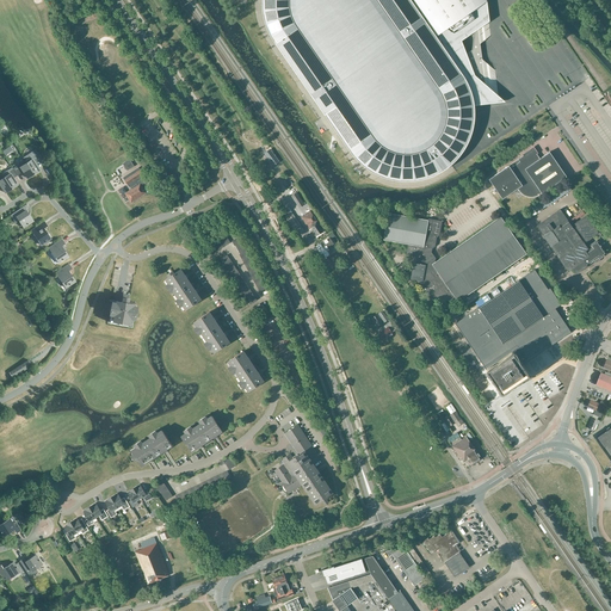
[(266,0),(267,1),(267,8),(269,14),(270,20),(272,28),(276,34),(279,38),(356,149),(360,154),(364,159),(370,164),(375,167),(381,171),(387,173),(393,176),(400,177),(406,178),(413,178),(419,177),(426,176),(432,174),(438,172),(444,170),(450,166),(455,161),(460,156),(464,152),(468,147),(470,142),(471,141),(474,135),(476,129),(477,122),(479,116),(479,109),(477,103),(477,100),(479,100),(499,97),(479,73),(475,62),(466,38),(492,16),(491,0),(266,0)]
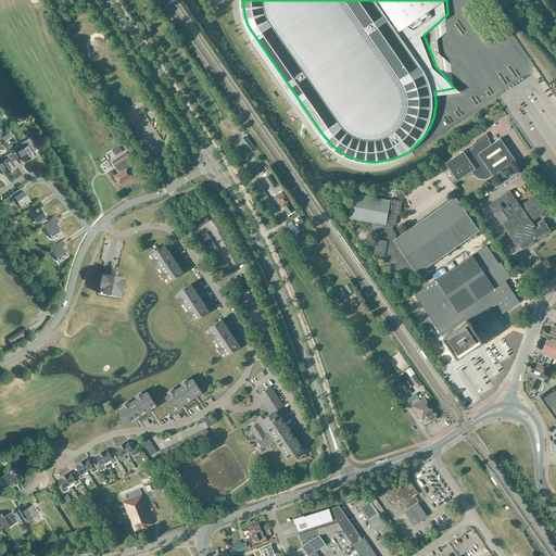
[(23,146),(30,159),(36,154),(33,149),(38,144),(33,136),(21,143),(23,146)]
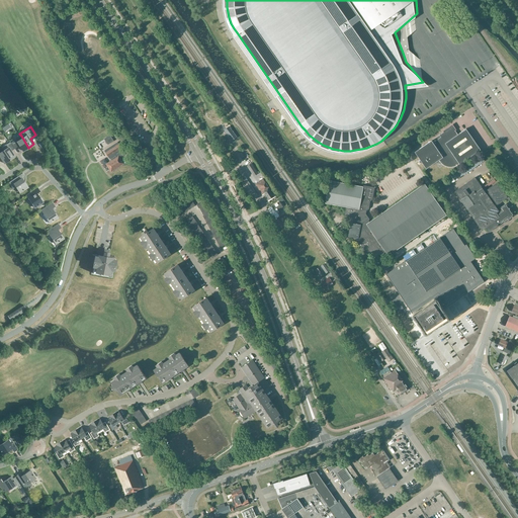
[(459,164),(459,165),(481,150),(466,128),(457,135),(452,126),(439,136),(431,141),(415,152),(426,169),(439,160),(440,163),(443,165),(446,167),(449,168),(453,167),(456,166),(459,164)]
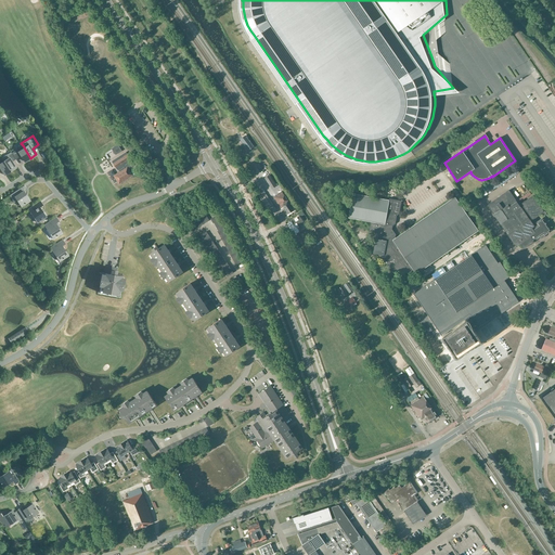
[(247,139),(242,142),(248,151),(254,147),(247,139)]
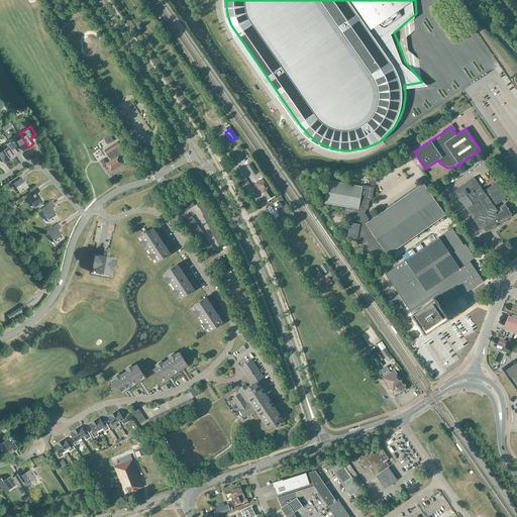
[(28,147),(21,135),(10,142),(14,148),(19,145),(23,150),(28,147)]
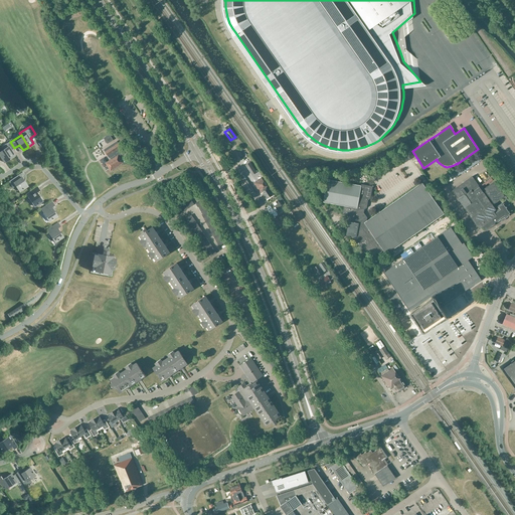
[(113,140),(110,135),(105,138),(108,143),(113,140)]
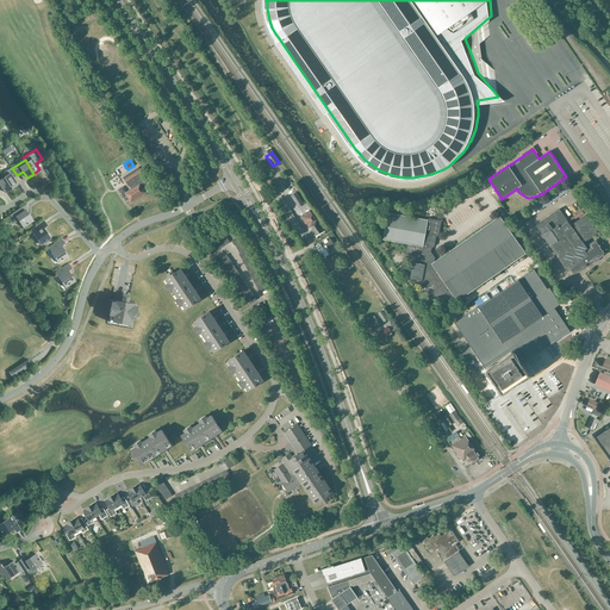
[(1,174),(2,175),(11,188),(18,185),(13,178),(17,175),(12,168),(12,167),(1,174)]
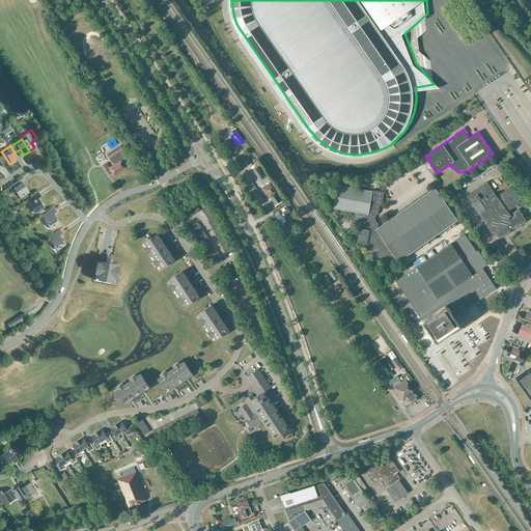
[(124,154),(120,146),(108,155),(112,162),(114,161),(116,164),(112,166),(109,168),(114,175),(127,167),(122,161),(127,158),(124,154)]
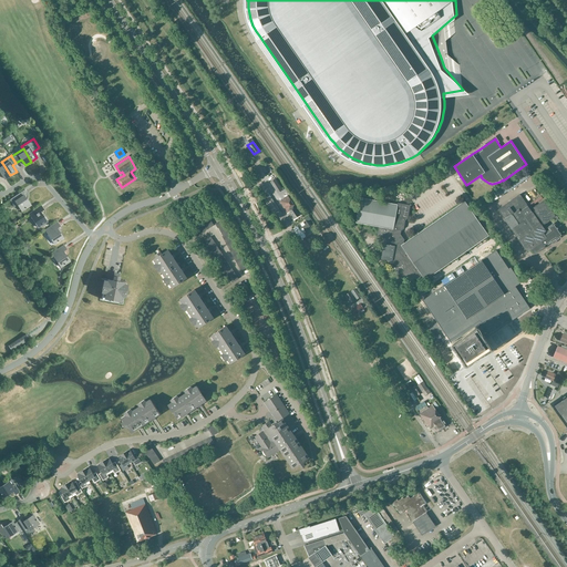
[(0,163),(0,173),(1,173),(4,178),(10,175),(2,163),(0,163)]
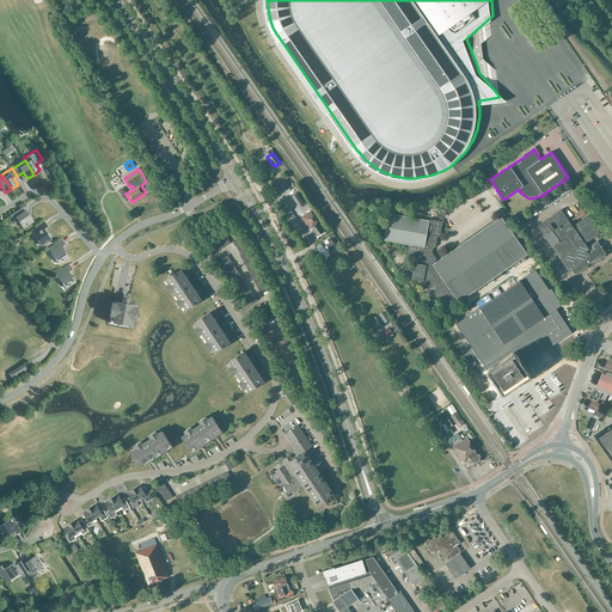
[(548,207),(573,190),(568,184),(543,201),(548,207)]
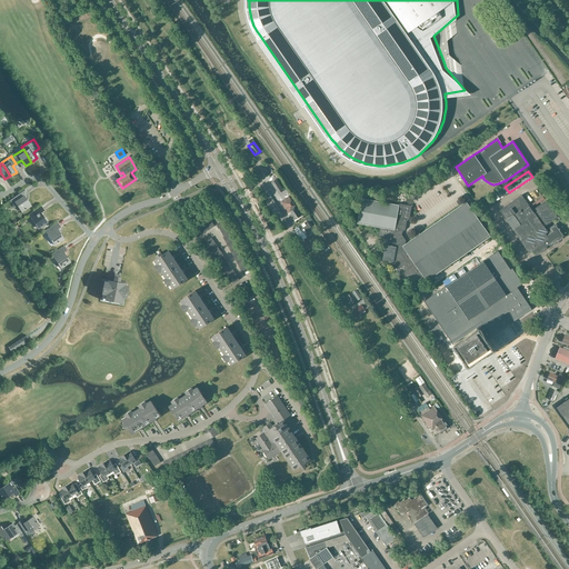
[(271,182),(279,193),(283,190),(277,179),(271,182)]
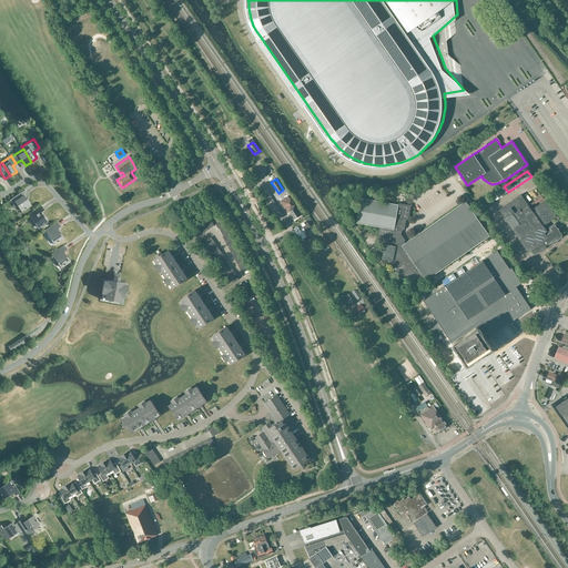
[(505,194),(500,188),(492,194),(496,201),(505,194)]
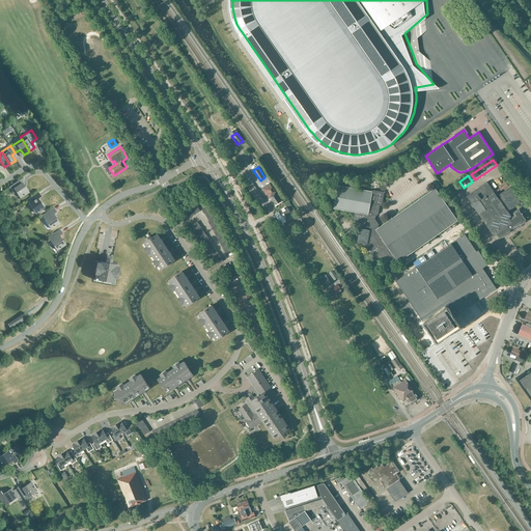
[(26,180),(23,177),(9,187),(14,193),(17,192),(21,197),(29,192),(23,183),(26,180)]
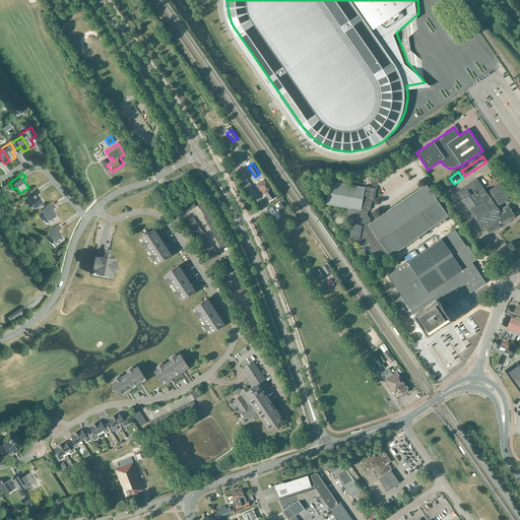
[(476,220),(497,207),(488,194),(482,187),(476,178),(457,192),(475,219),(476,220)]
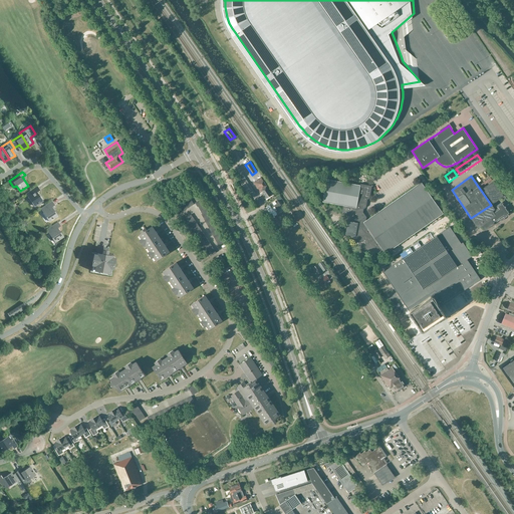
[(271,195),(266,186),(261,178),(253,183),(260,193),(263,192),(267,198),(271,195)]
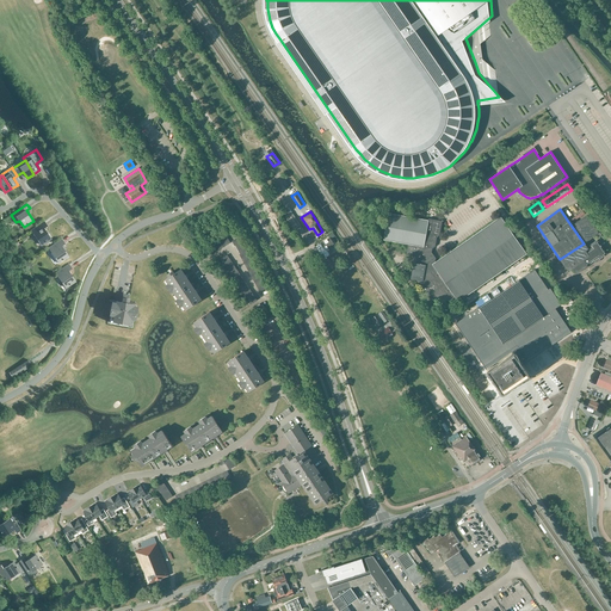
[(526,254),(501,217),(449,253),(436,261),(431,255),(432,248),(434,246),(437,238),(439,235),(442,221),(429,218),(429,220),(388,213),(383,240),(407,244),(406,254),(418,257),(417,264),(413,263),(411,278),(415,279),(433,306),(434,298),(450,301),(455,298),(457,302),(526,254)]
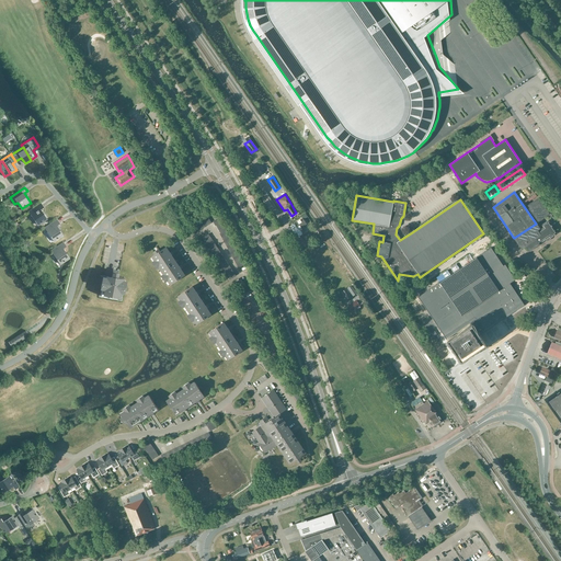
[(275,216),(279,213),(275,207),(276,207),(268,196),(263,201),(271,212),(272,210),(275,216)]
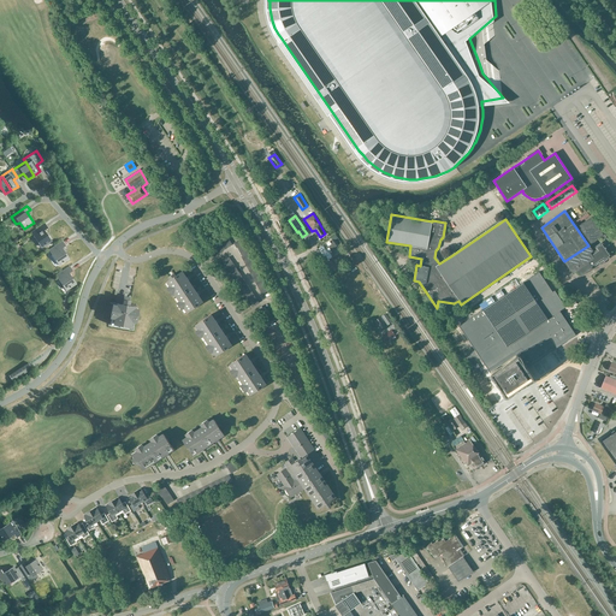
[(612,237),(604,225),(599,229),(591,218),(579,226),(585,235),(591,243),(600,237),(603,241),(606,237),(609,241),(612,237)]
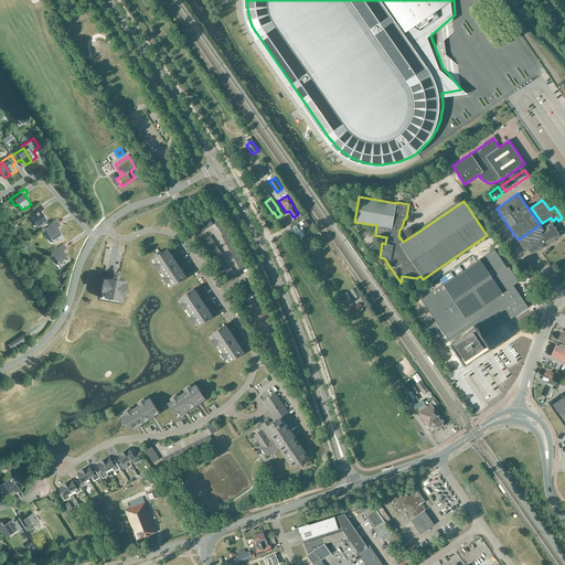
[(43,209),(41,205),(29,213),(38,226),(46,221),(41,211),(43,209)]
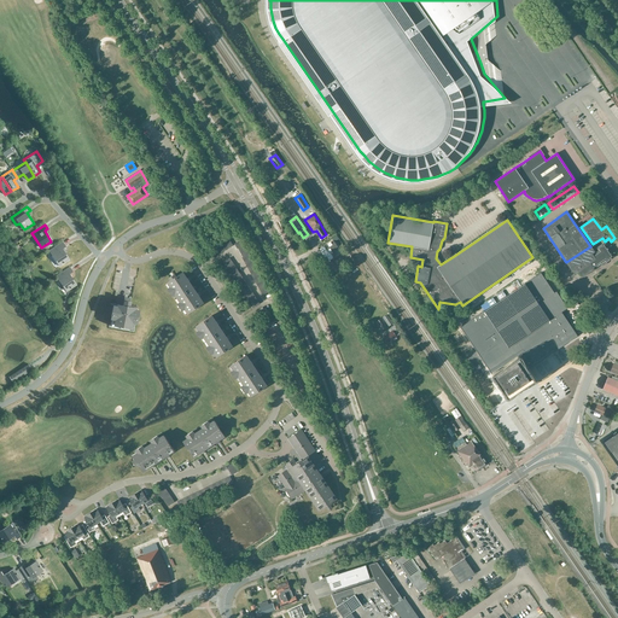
[(336,254),(333,250),(338,246),(334,242),(325,248),(325,246),(322,249),(330,260),(336,256),(336,254)]
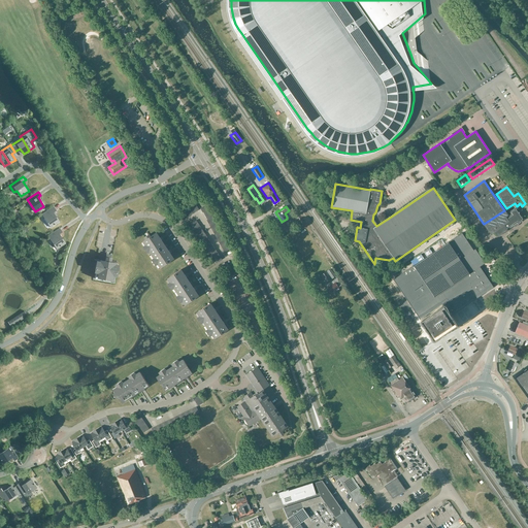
[(56,210),(54,207),(42,215),(51,227),(59,222),(53,212),(56,210)]
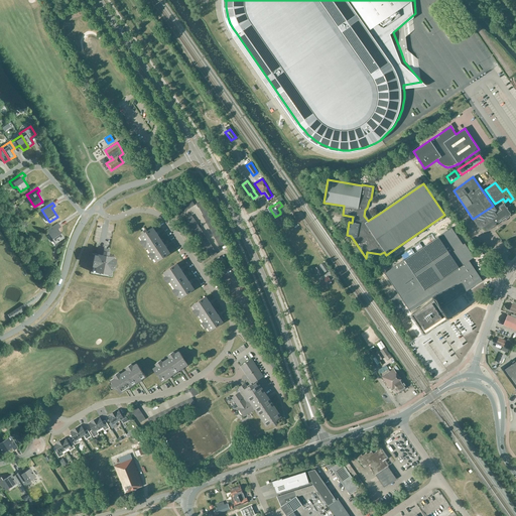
[(496,211),(493,206),(473,219),(480,230),(483,228),(486,232),(496,225),(496,224),(501,221),(502,221),(503,222),(504,222),(505,221),(506,221),(506,220),(507,219),(512,215),(504,203),(498,208),(499,209),(498,210),(499,211),(495,213),(494,212),(496,211)]
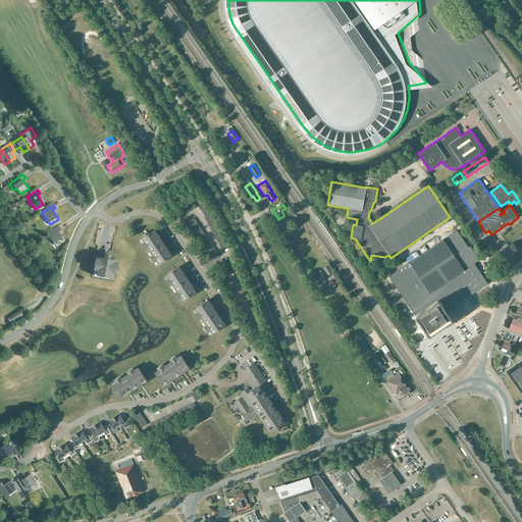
[(61,229),(59,226),(48,233),(56,246),(64,241),(58,231),(61,229)]
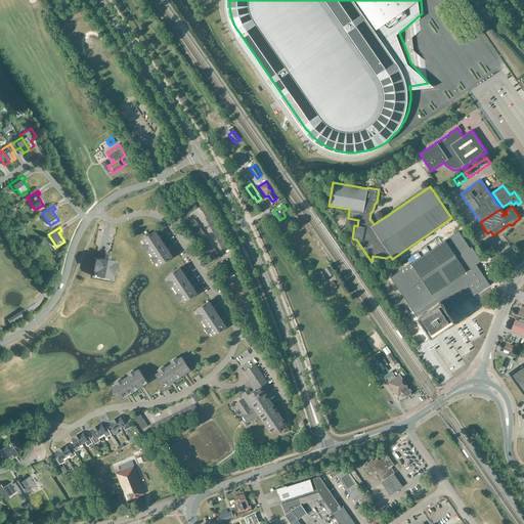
[(148,232),(144,235),(145,237),(142,239),(145,244),(142,245),(145,250),(148,249),(150,253),(164,244),(161,238),(162,237),(161,235),(159,236),(155,231),(149,234),(148,232)]
